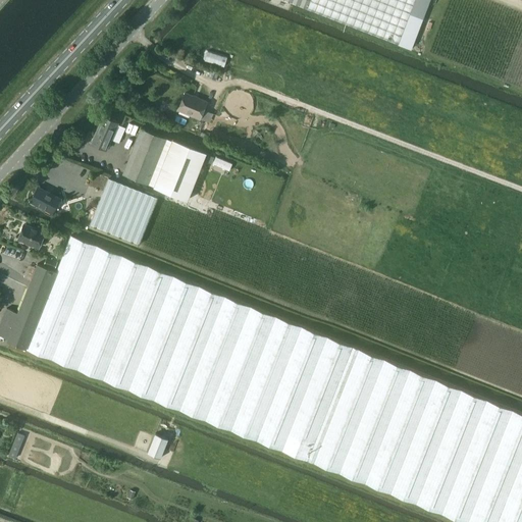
[(286,0),(292,2),(399,44),(415,0),(286,0)]
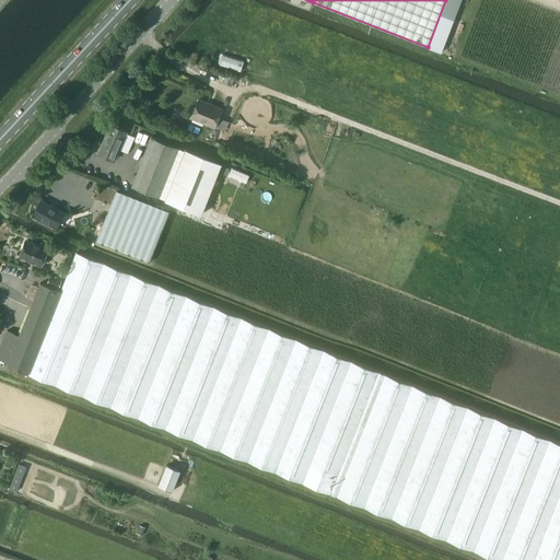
[(226,76),(223,83),(231,86),(234,79),(226,76)]
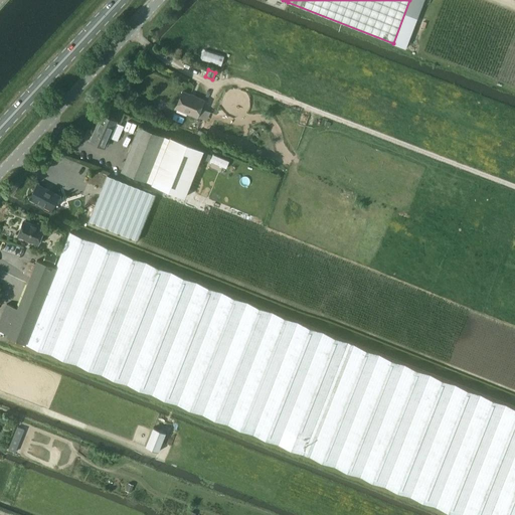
[(176,108),(197,117),(204,100),(183,92),(176,108)]
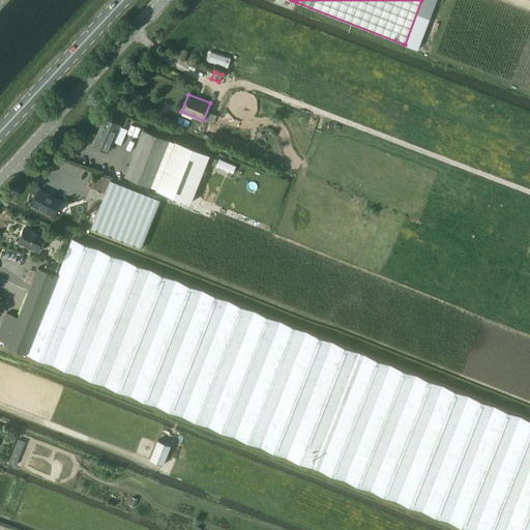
[(105,118),(93,145),(109,151),(113,141),(121,145),(127,129),(119,125),(120,124),(105,118)]
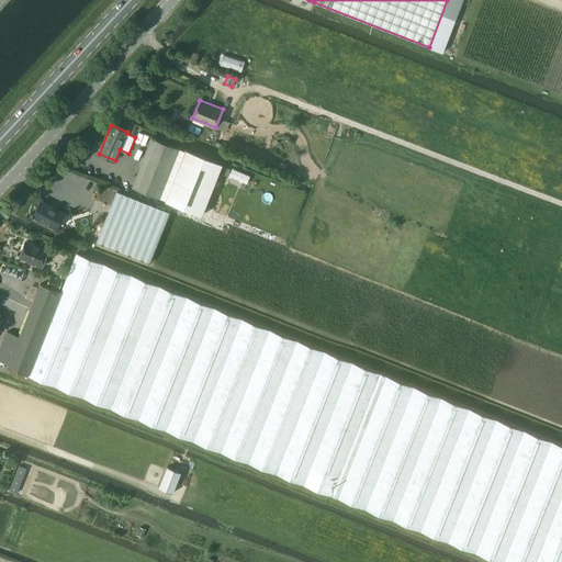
[(132,187),(159,198),(179,148),(152,137),(132,187)]
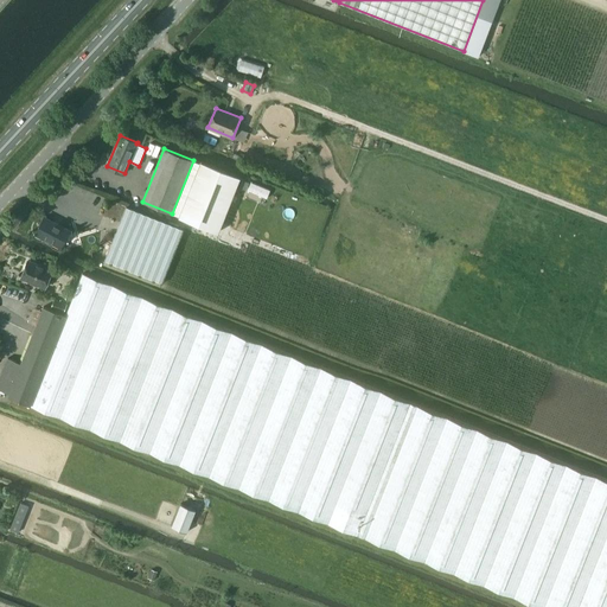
[(200,161),(179,216),(187,219),(218,232),(218,231),(222,224),(241,177),(200,161)]
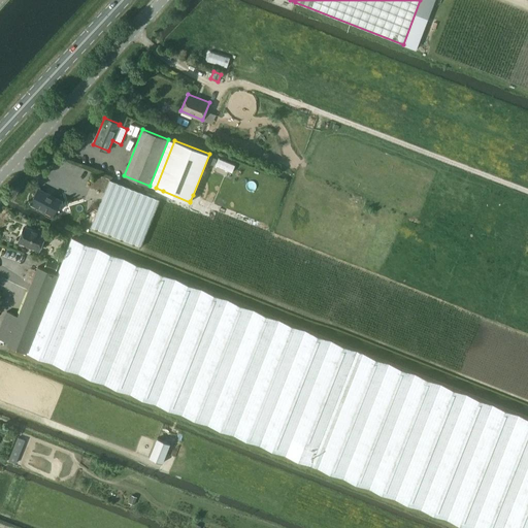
[(110,178),(92,225),(141,245),(160,199),(110,178)]
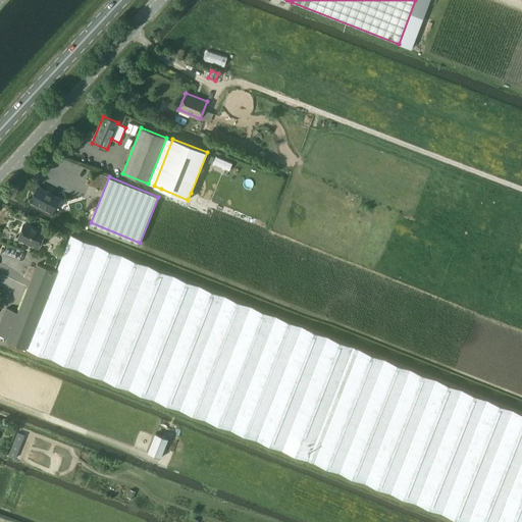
[(31,201),(52,212),(60,198),(39,187),(31,201)]
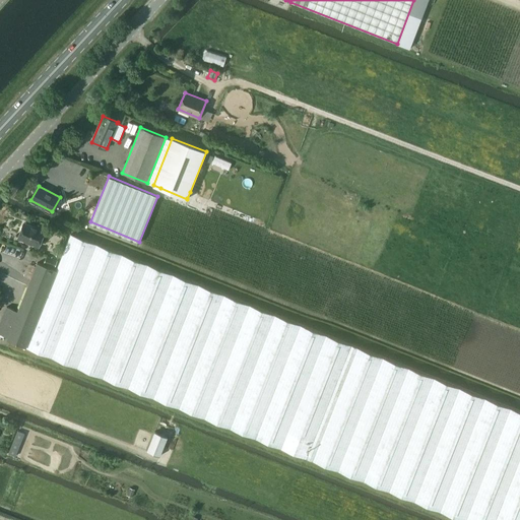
[(18,238),(39,247),(45,232),(24,223),(18,238)]
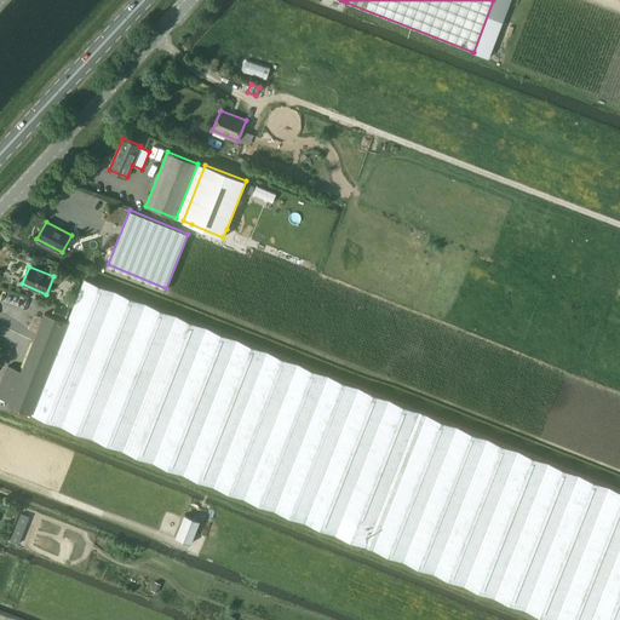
[(9,366),(0,385),(0,397),(10,402),(9,406),(300,521),(552,619),(619,619),(619,489),(216,329),(85,279),(72,311),(68,322),(45,313),(44,317),(38,332),(22,371),(9,366)]
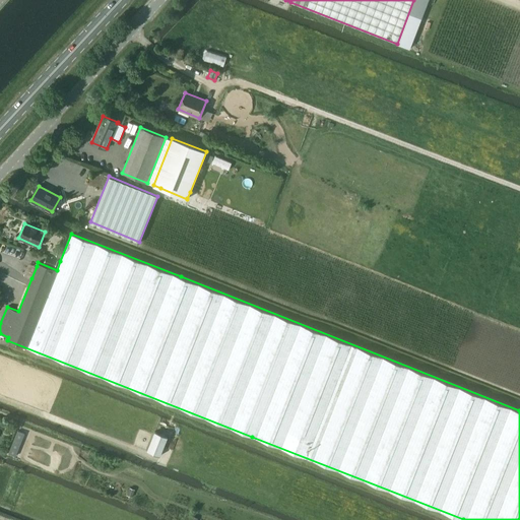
[(47,256),(45,262),(55,266),(57,260),(47,256)]
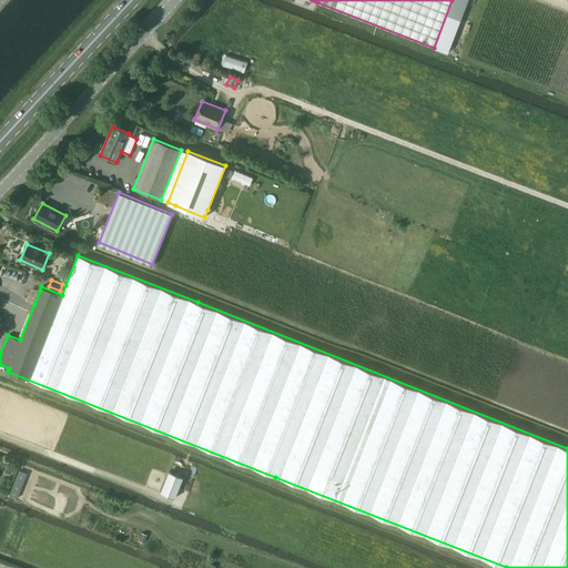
[(20,470),(10,495),(17,498),(27,474),(20,470)]
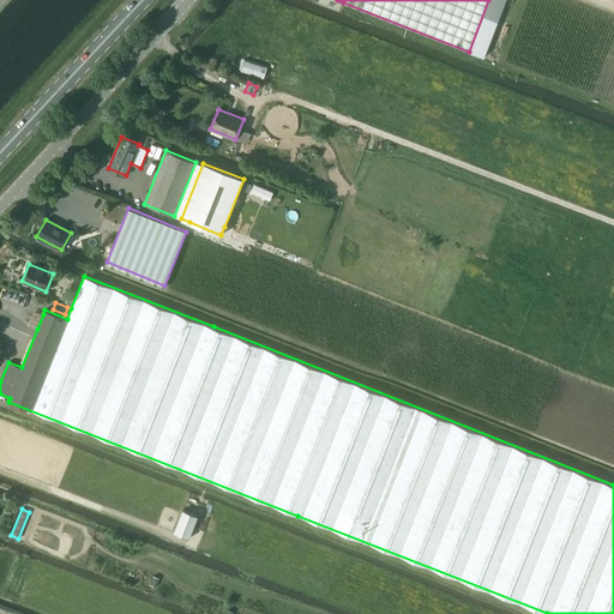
[(197,517),(182,511),(174,533),(188,537),(197,517)]
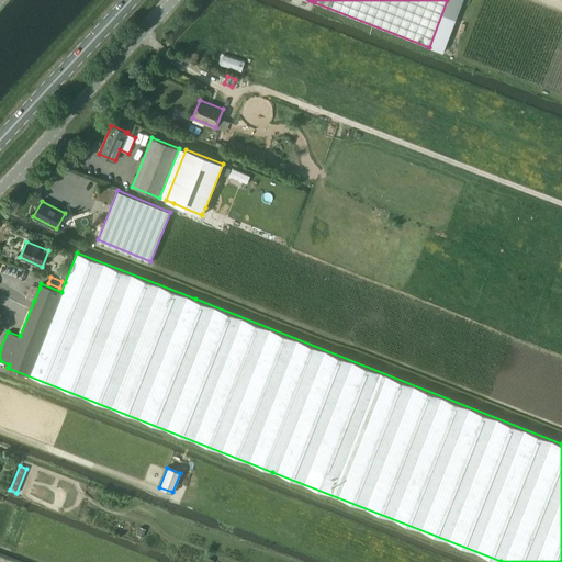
[(141,527),(137,535),(143,537),(146,529),(141,527)]
